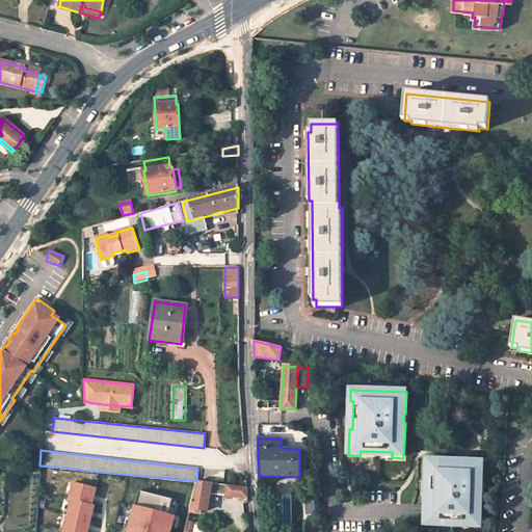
[(424,527),(436,527),(436,523),(469,524),(469,528),(480,529),(482,462),(427,461),(424,527)]
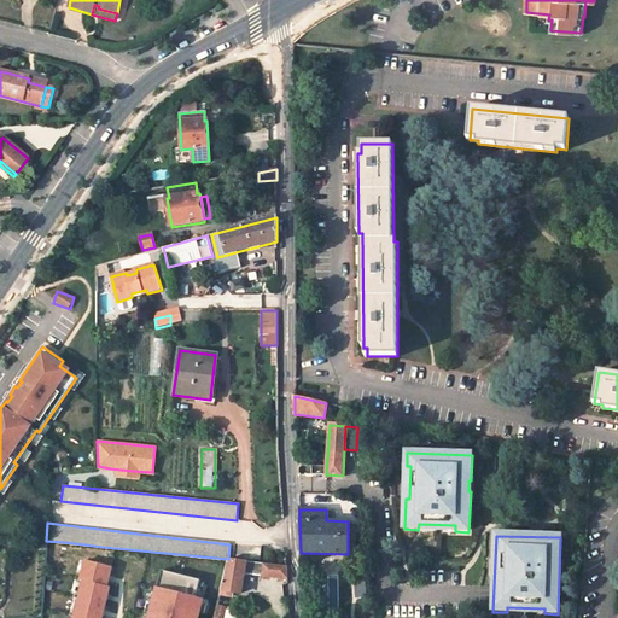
[(240,593),(243,573),(262,576),(287,578),(286,565),(228,559),(220,589),(240,593)]
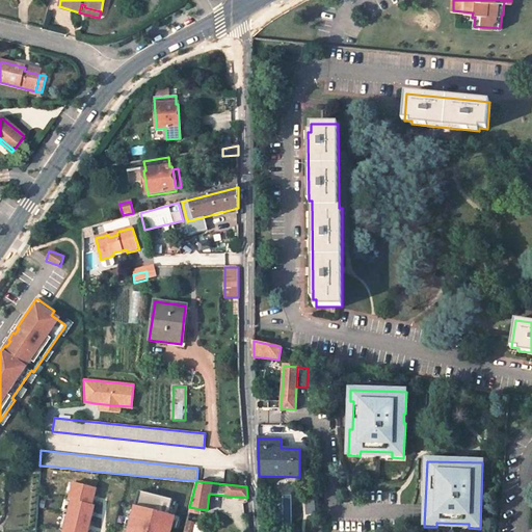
[(96,488),(74,482),(69,500),(72,501),(63,531),(87,531),(95,506),(91,505),(96,488)]
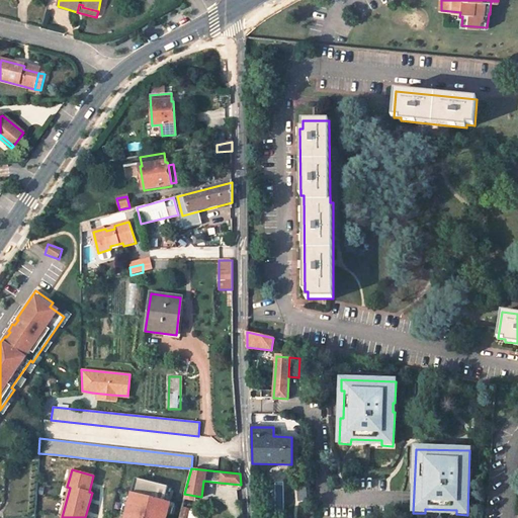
[(165,517),(170,503),(164,501),(168,487),(135,479),(125,516),(120,515),(119,517),(165,517)]
